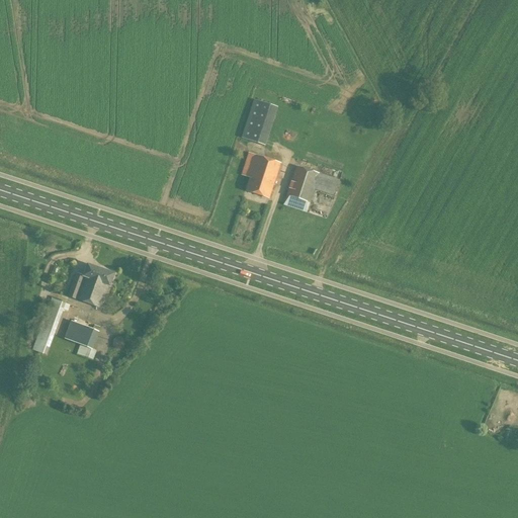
[(277,107),(254,100),(241,139),(265,147),(277,107)]
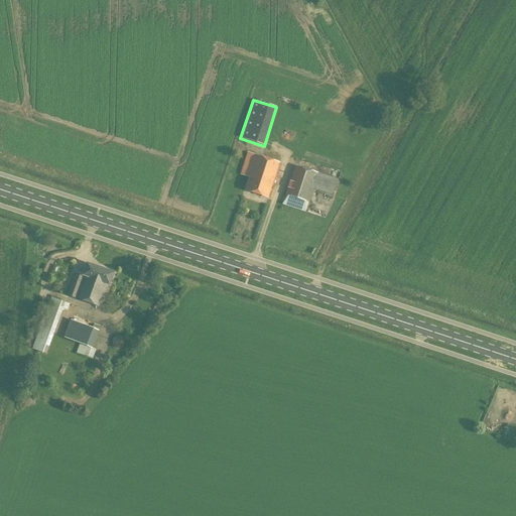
[(268,199),(279,163),(248,153),(241,174),(249,177),(245,190),(268,199)]
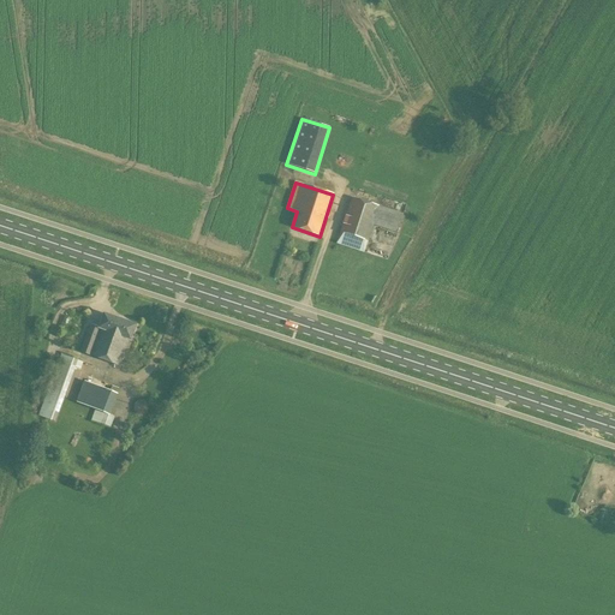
[(398,233),(404,214),(351,197),(336,244),(364,254),(374,226),(398,233)]
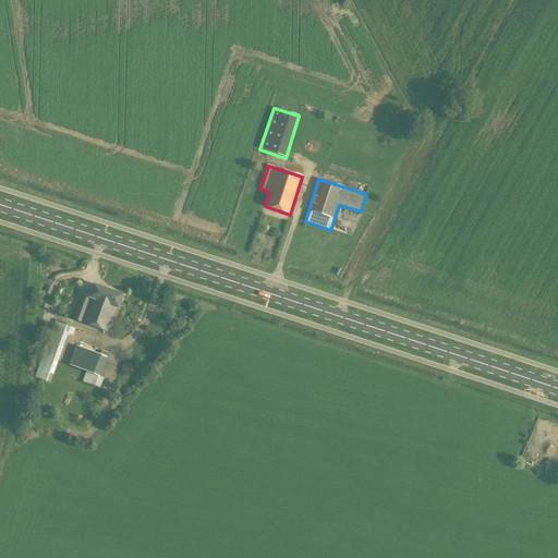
[(94,286),(89,298),(82,294),(73,319),(89,326),(96,305),(97,305),(98,301),(99,301),(99,299),(102,300),(106,290),(94,286)]
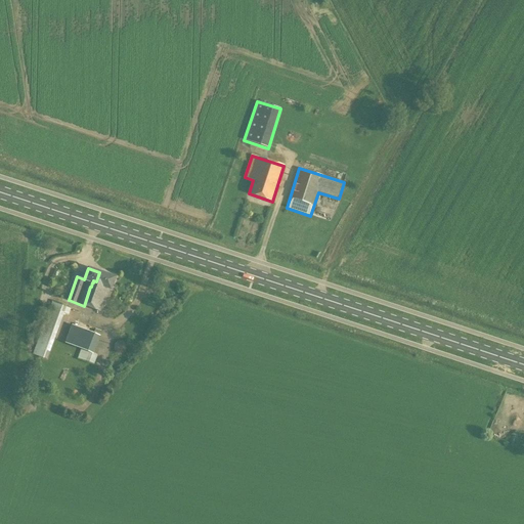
[(115,277),(99,272),(96,281),(93,280),(93,282),(92,282),(91,287),(90,287),(84,306),(102,312),(111,290),(115,277)]
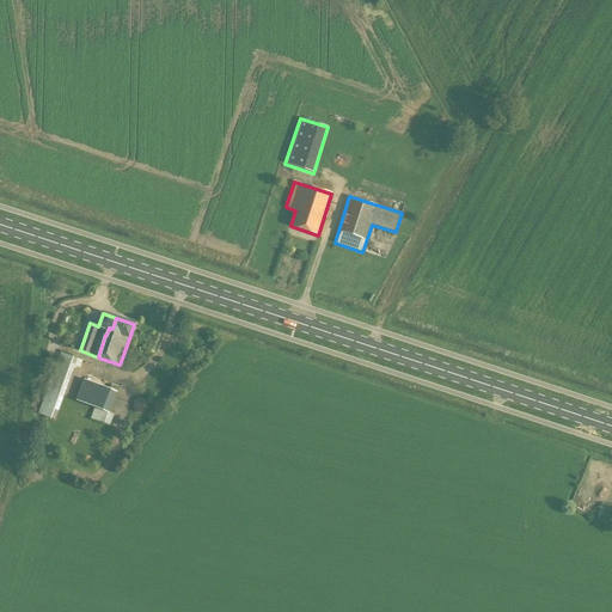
[(83,361),(77,359),(78,359),(61,352),(38,415),(55,421),(74,366),(80,368),(83,361)]
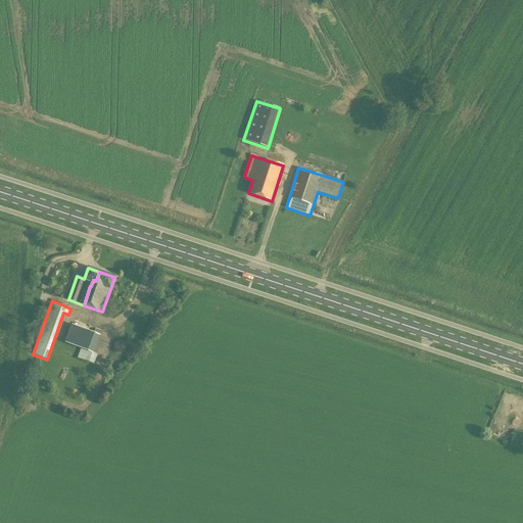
[(97,353),(94,352),(100,333),(70,324),(64,342),(81,347),(78,357),(94,363),(97,353)]
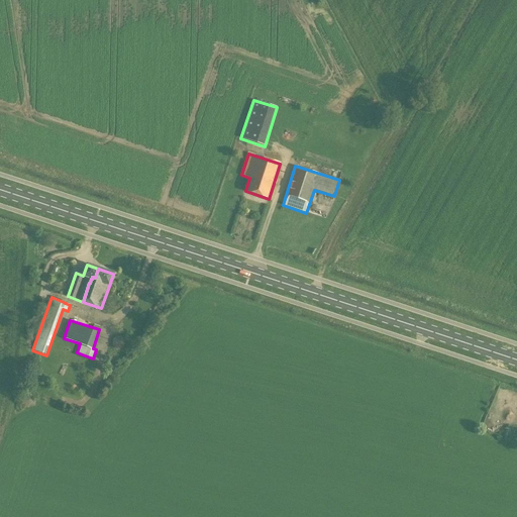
All buildings are outlined.
